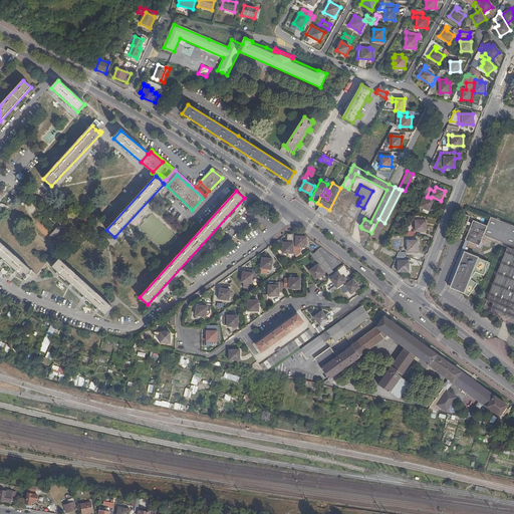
[(427,197),(425,196),(424,197),(420,207),(424,208),(422,212),(428,214),(429,211),(433,201),(434,199),(431,198),(427,197)]
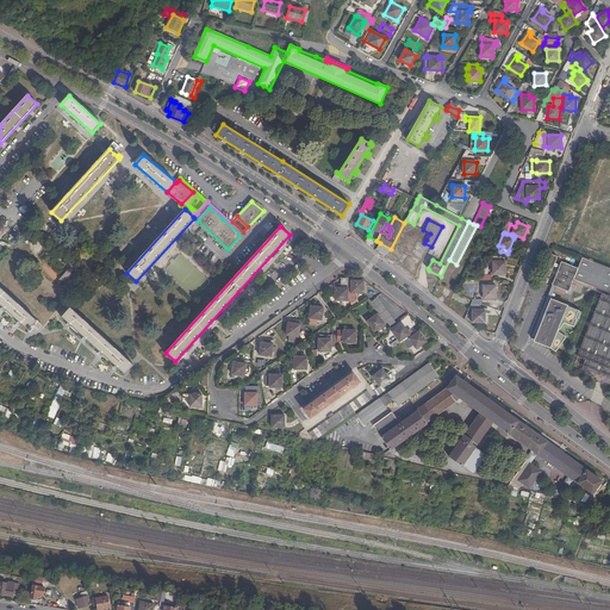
[(408,235),(400,248),(421,259),(428,247),(424,244),(424,243),(427,240),(421,237),(418,241),(408,235)]
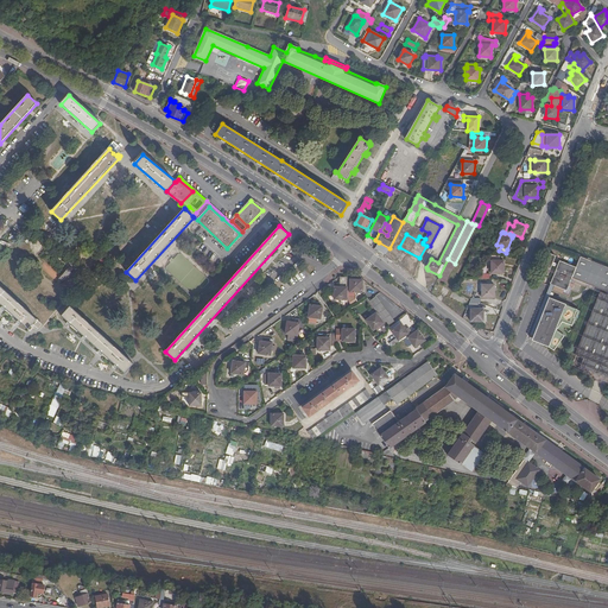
[(375,247),(386,253),(390,248),(379,242),(375,247)]
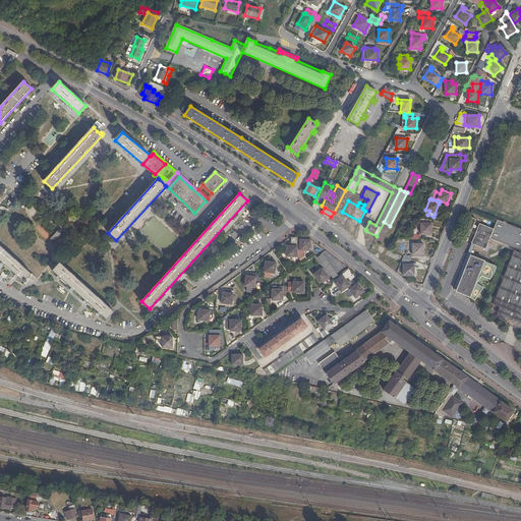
[(498,305),(496,311),(502,314),(520,321),(520,250),(519,250),(520,245),(520,231),(497,222),(493,231),(478,225),(475,232),(471,231),(476,220),(469,217),(465,228),(467,229),(466,231),(464,230),(462,234),(469,237),(470,233),(474,235),(473,239),(476,240),(475,243),(472,250),(486,256),(493,242),(517,252),(497,305),(498,305)]
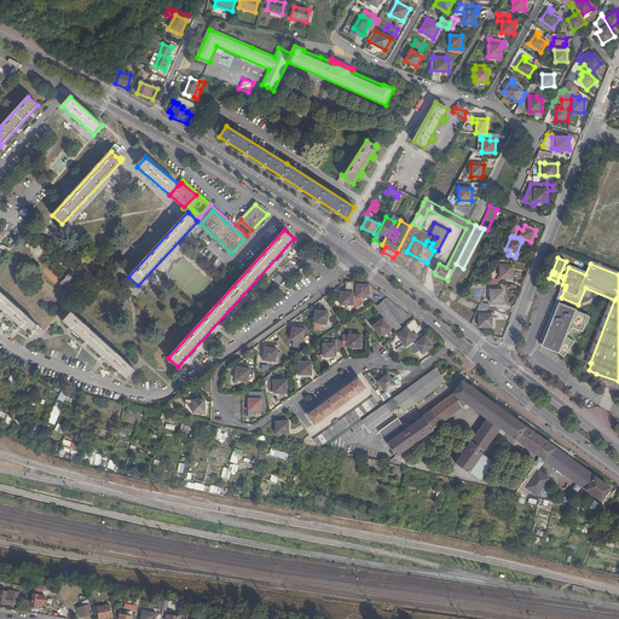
[(508,265),(508,260),(501,260),(501,266),(501,278),(513,278),(513,265),(508,265)]
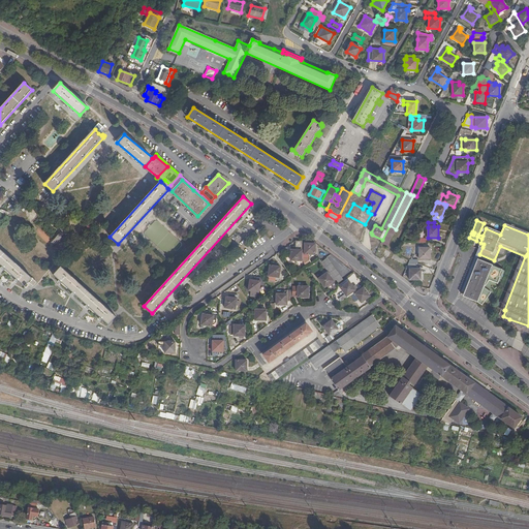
[(356,228),(356,227),(356,226),(355,224),(354,224),(353,223),(352,223),(351,223),(350,223),(349,224),(348,224),(348,225),(347,227),(348,228),(348,229),(349,230),(350,230),(351,231),(352,231),(353,230),(354,230),(355,229),(356,228)]
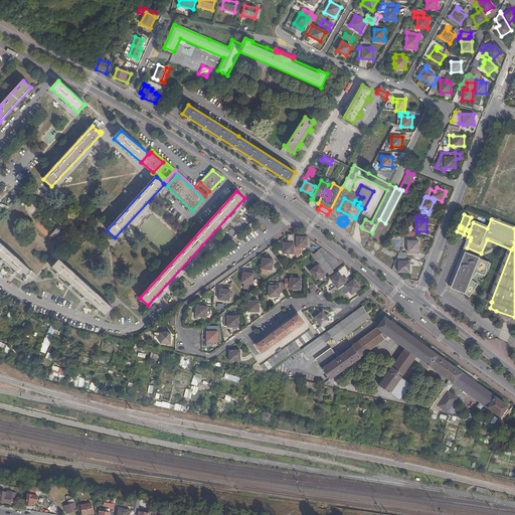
[(372,233),(371,236),(377,240),(385,223),(379,219),(372,233)]
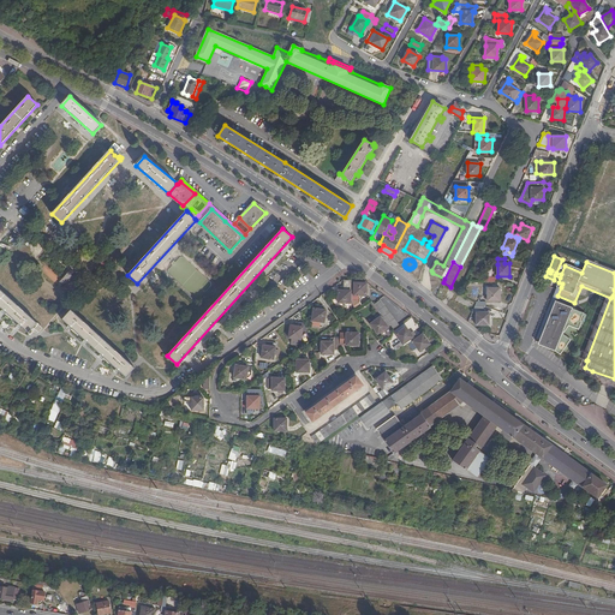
[(49,278),(54,272),(46,264),(41,269),(49,278)]
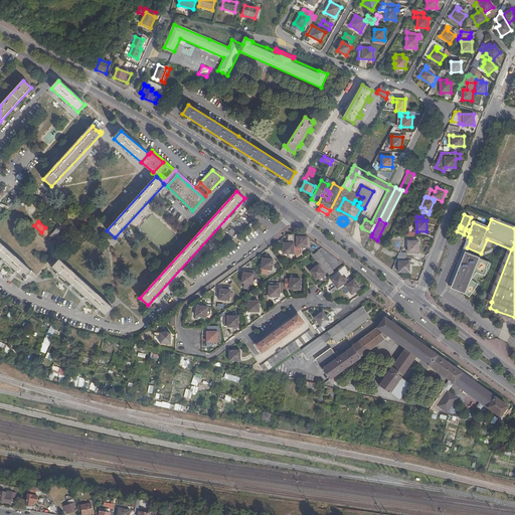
[(355,228),(355,227),(355,225),(354,224),(353,223),(352,223),(351,223),(349,223),(348,224),(347,225),(347,226),(347,227),(347,229),(348,230),(349,230),(350,231),(352,231),(353,230),(354,229),(355,228)]
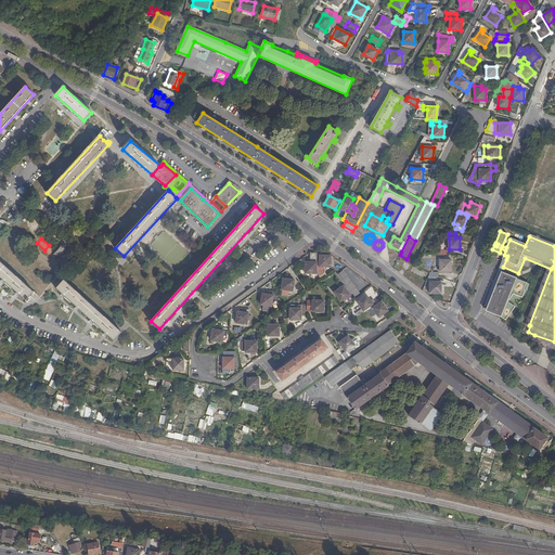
[(65,243),(54,255),(60,258),(68,247),(65,243)]
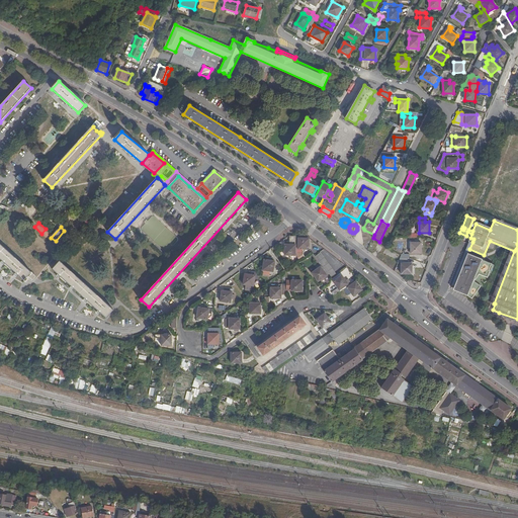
[(296,249),(296,239),(292,239),(292,241),(289,241),(289,245),(285,245),(284,256),(294,256),(295,249),(296,249)]
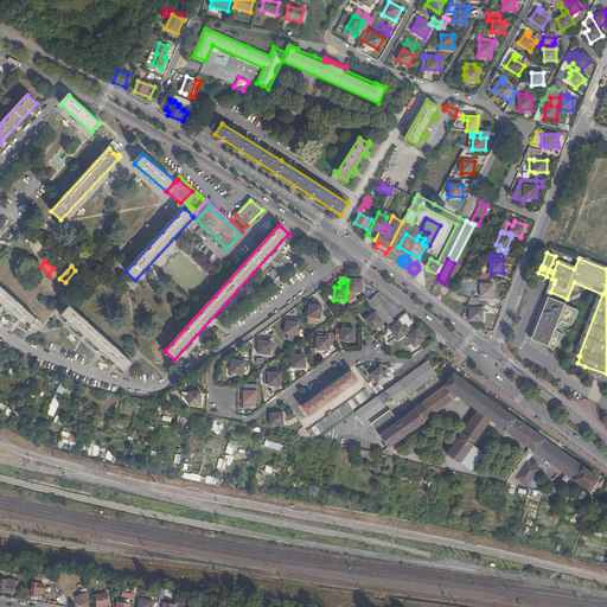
[(347,300),(350,306),(357,301),(356,299),(356,292),(362,292),(362,280),(350,280),(350,292),(347,292),(347,300)]
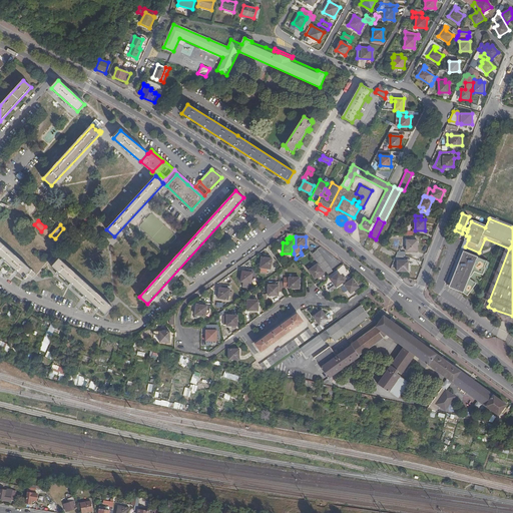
[(417,240),(407,240),(407,250),(417,250),(417,240)]
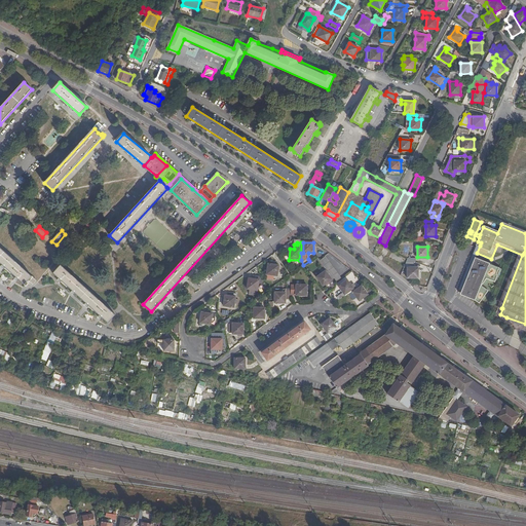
[(0,263),(24,286),(25,285),(26,286),(28,284),(27,283),(29,280),(32,277),(0,248),(0,263)]
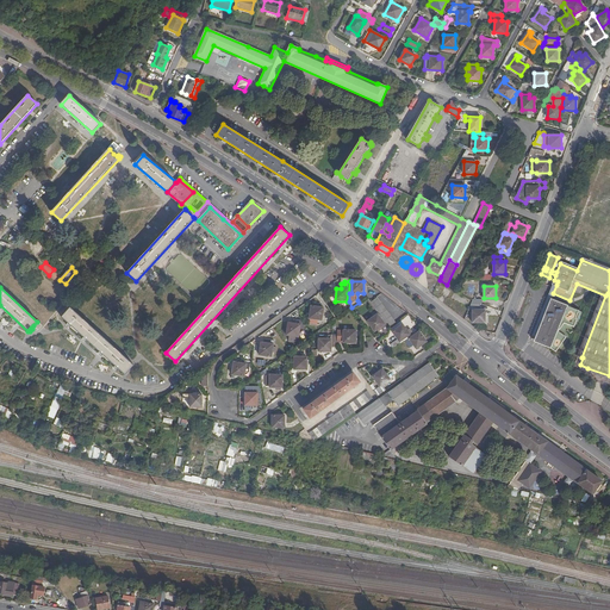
[(381,318),(388,328),(396,323),(378,298),(371,303),(374,307),(381,318)]
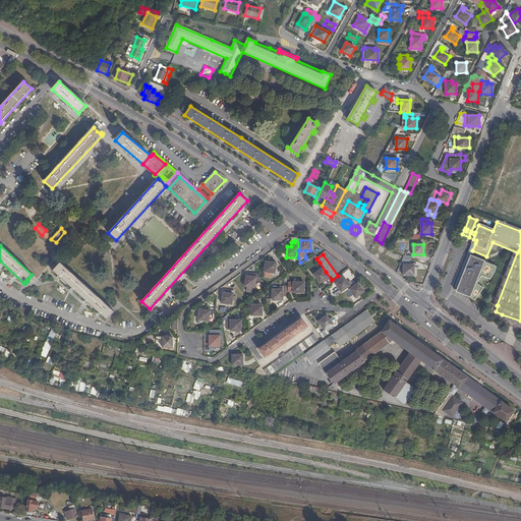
[(483,259),(469,254),(455,291),(468,296),(483,259)]
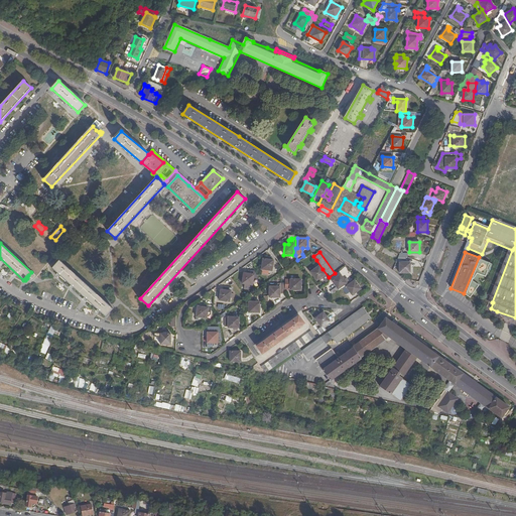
[(398,258),(396,262),(399,262),(400,273),(410,273),(410,262),(406,262),(406,257),(398,258)]
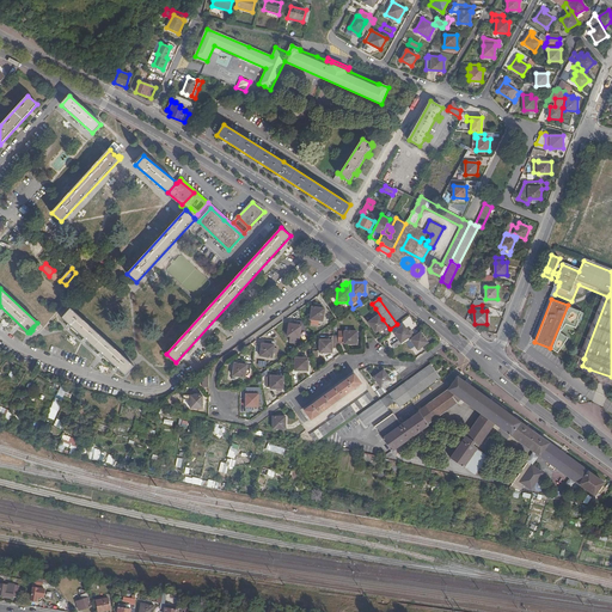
[(324,310),(312,307),(310,324),(318,325),(319,322),(322,322),(324,310)]
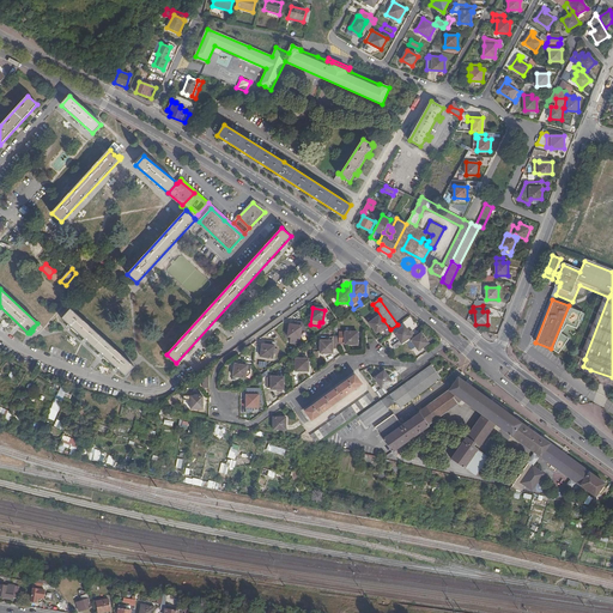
[(375,319),(369,323),(377,333),(378,333),(380,335),(384,332),(388,337),(390,334),(390,329),(383,320),(376,309),(371,313),(375,319)]
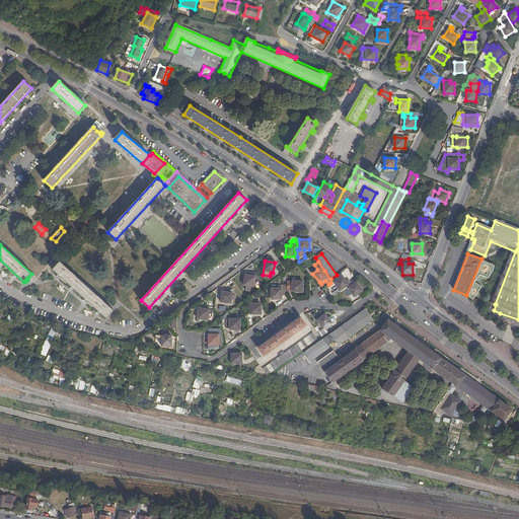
[(106,319),(114,310),(59,263),(52,271),(106,319)]
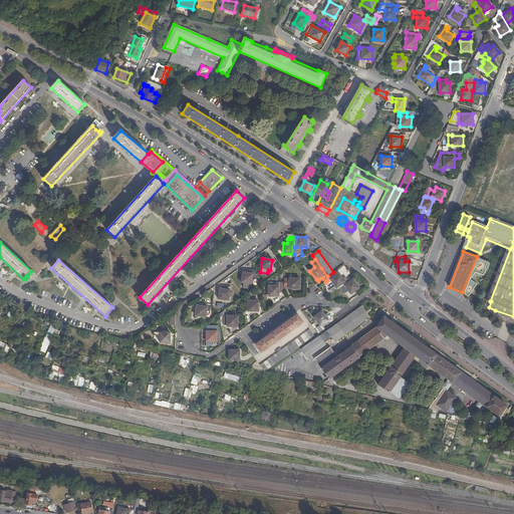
[(254,270),(248,269),(247,273),(243,272),(241,283),(251,284),(254,270)]
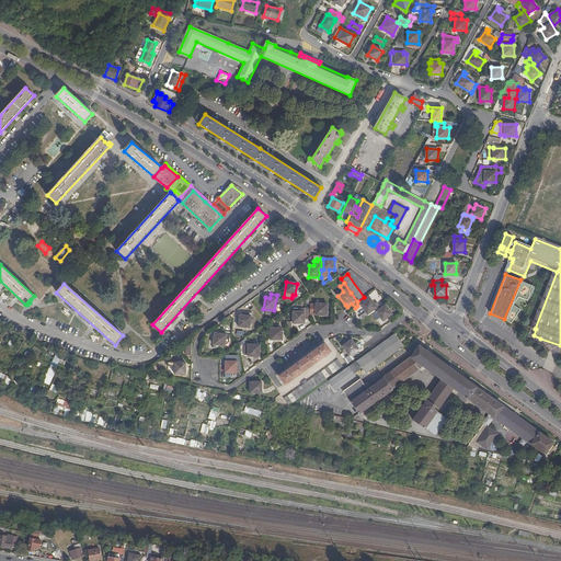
[(358,317),(362,320),(368,316),(368,315),(379,306),(377,302),(375,304),(370,298),(361,305),(366,312),(358,317)]
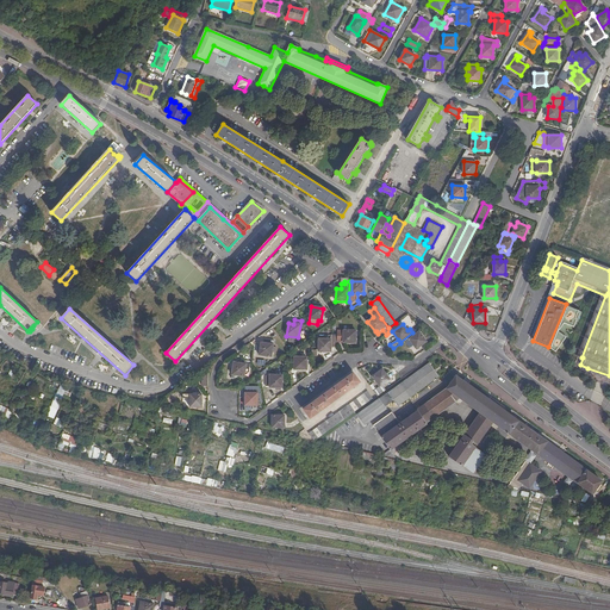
[(337,336),(337,343),(355,343),(356,331),(350,331),(350,327),(344,325),(343,330),(337,330),(337,335),(337,336)]
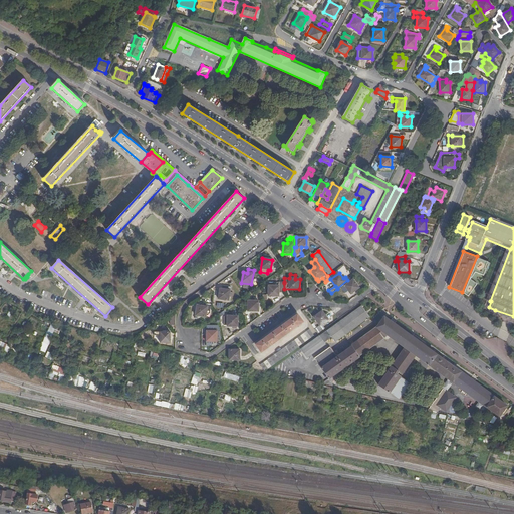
[(345,285),(344,284),(341,287),(344,291),(345,293),(348,291),(350,294),(359,288),(353,280),(345,285)]
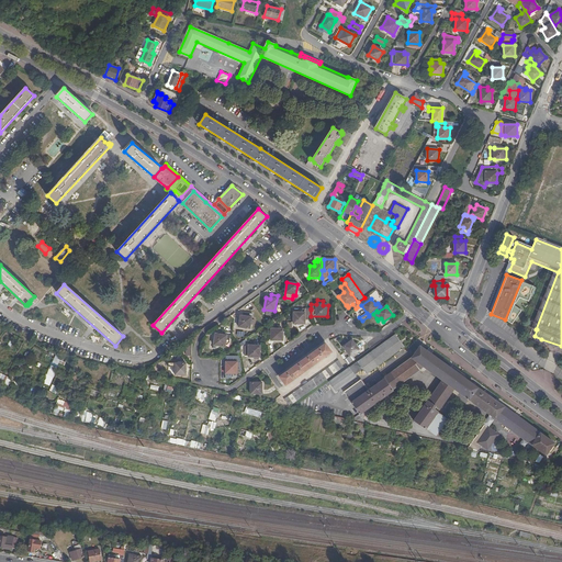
[(305,319),(311,321),(311,316),(311,310),(305,308),(305,313),(294,313),(294,324),(305,324),(305,319)]
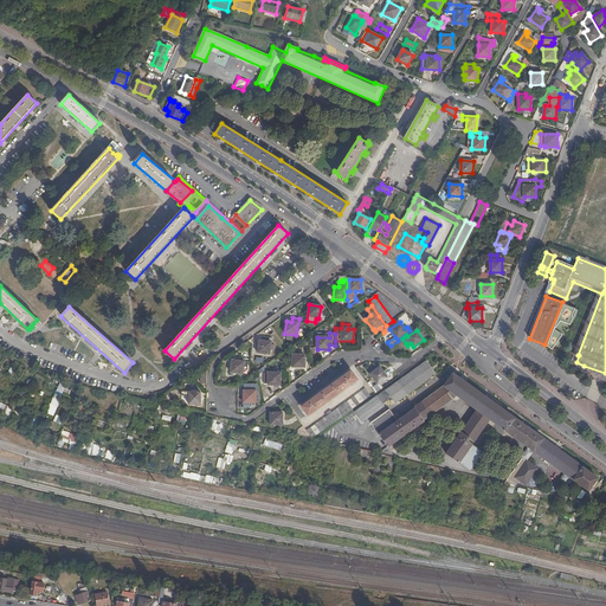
[(272,337),(264,336),(263,341),(259,341),(257,353),(270,355),(272,337)]
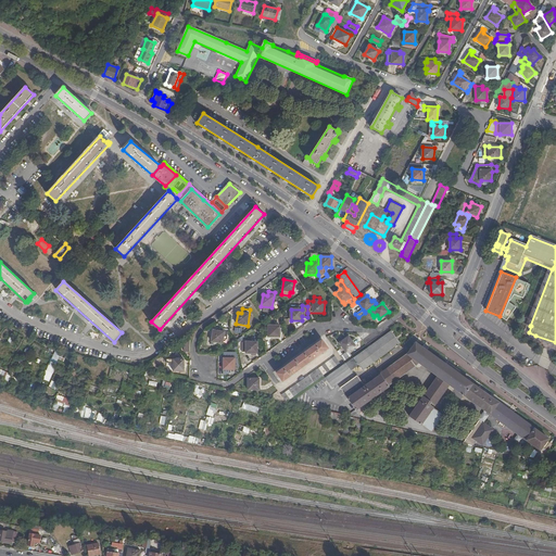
[(280,326),(265,326),(265,336),(267,336),(267,337),(279,338),(280,326)]
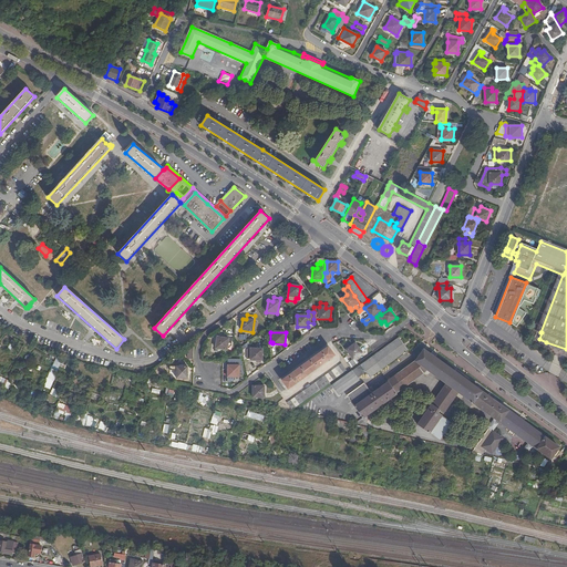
[(233,337),(219,334),(218,337),(217,337),(215,349),(217,349),(217,352),(225,353),(226,350),(227,350),(227,346),(232,347),(233,337)]
